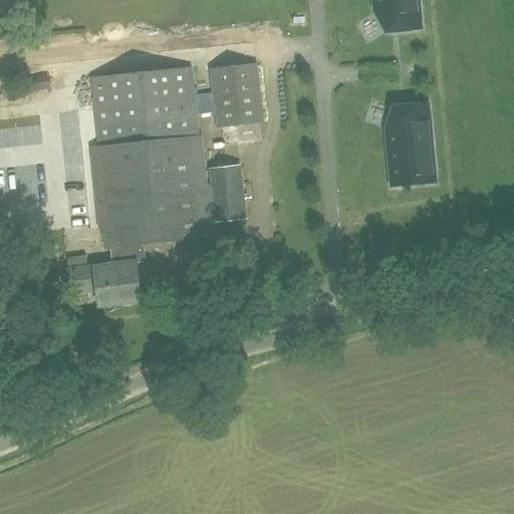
[(417,0),(374,0),(376,11),(388,32),(420,29),(417,0)]
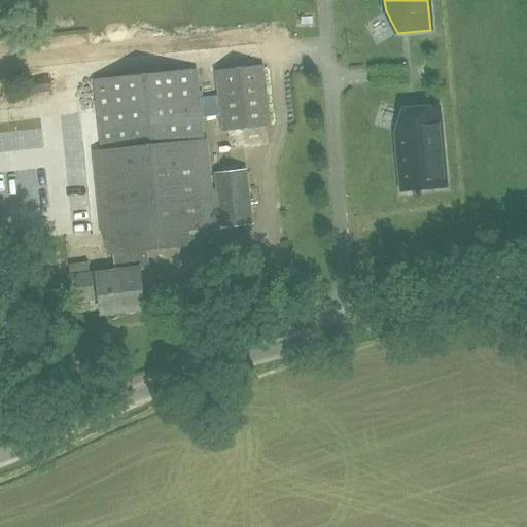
[(265,65),(214,71),(221,132),(272,126),(265,65)]
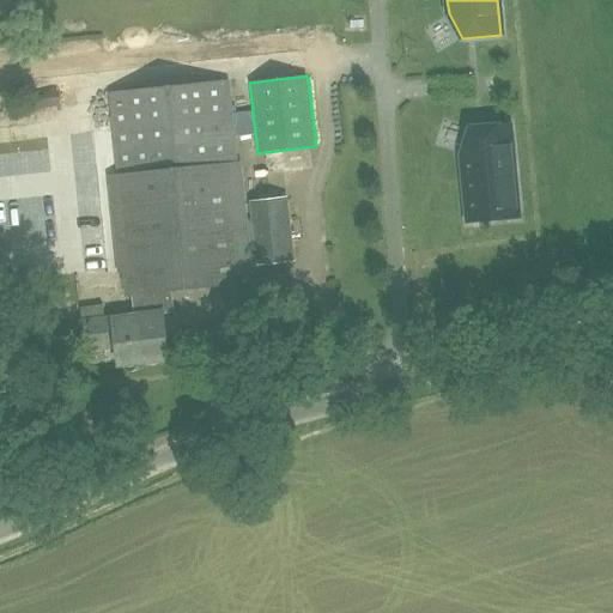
[(109,176),(119,272),(123,271),(126,295),(132,293),(134,311),(141,310),(141,315),(82,321),(85,350),(116,347),(117,365),(169,360),(164,314),(174,313),(171,291),(252,281),(240,163),(236,163),(228,82),(110,93),(119,175),(109,176)]
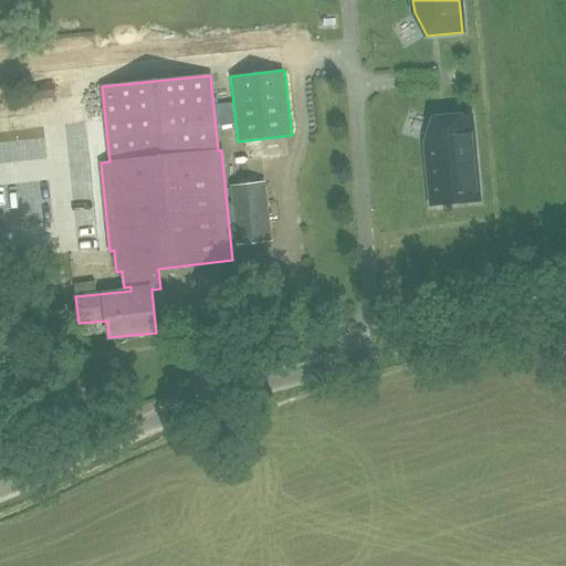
[(435,118),(427,143),(432,206),(478,201),(470,115),(435,118)]
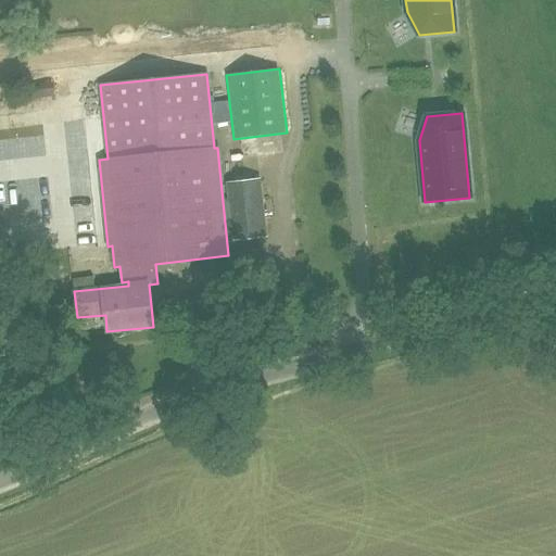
[(227,184),(234,240),(266,236),(260,179),(227,184)]
